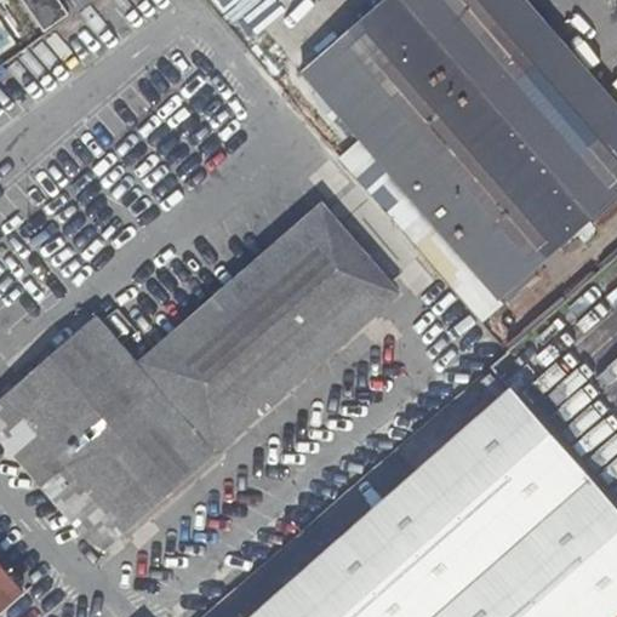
[(23,0),(46,30),(69,15),(58,0),(23,0)]
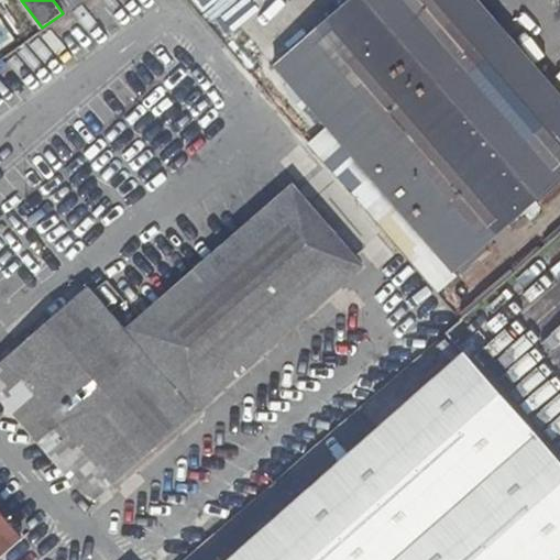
[(53,0),(63,13),(77,2),(76,0),(53,0)]
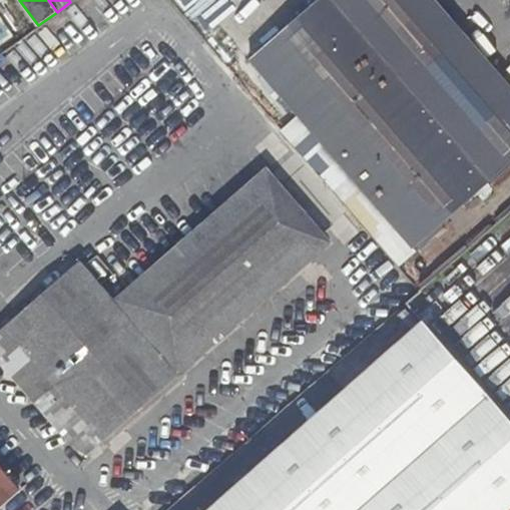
[(311,0),(245,56),(408,243),(509,154),(509,88),(433,0),(311,0)]
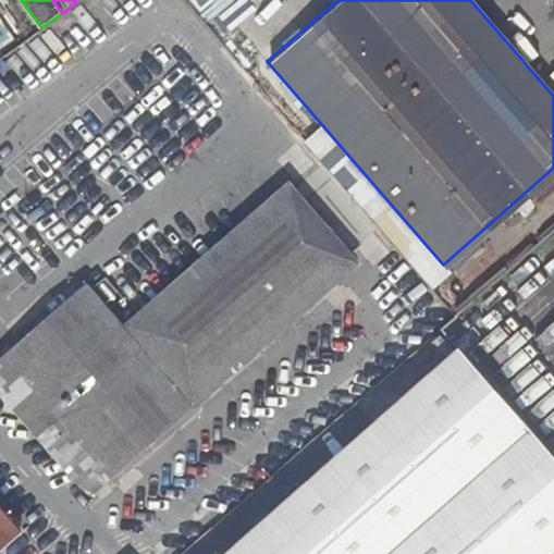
[(527,0),(514,12),(553,58),(553,0),(527,0)]
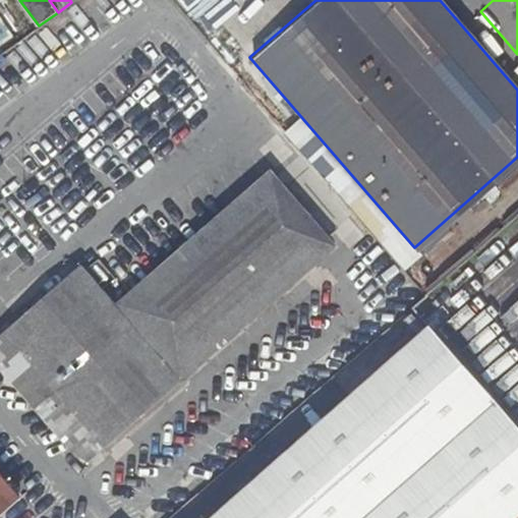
[(334,244),(270,170),(115,302),(180,378),(334,244)]
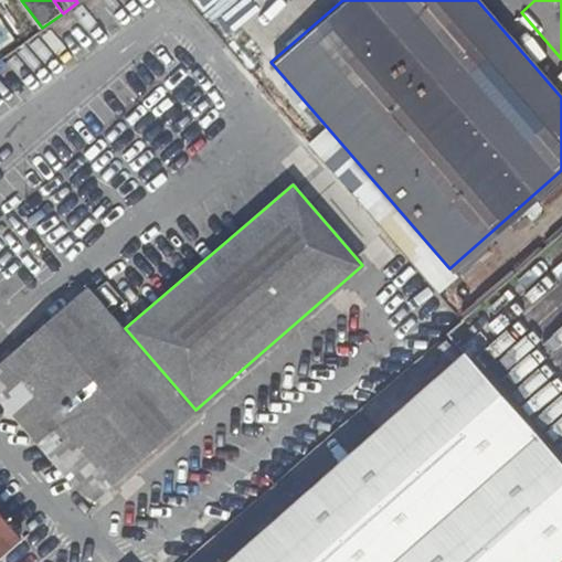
[(195,410),(125,328),(88,286),(2,359),(0,358),(0,371),(7,366),(109,485),(195,410)]
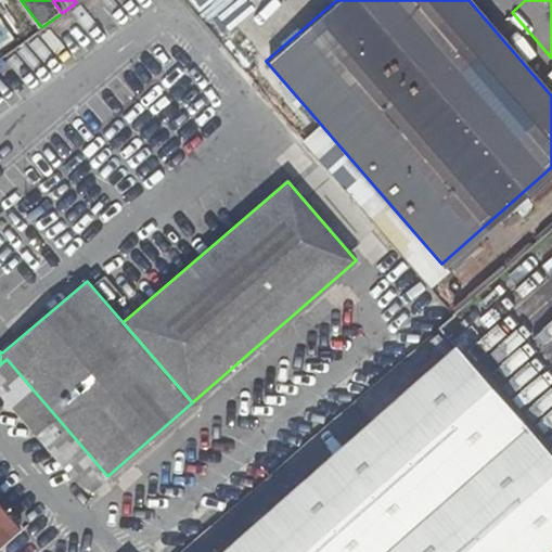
[(551,551),(551,459),(454,346),(287,495),(221,551),(551,551)]
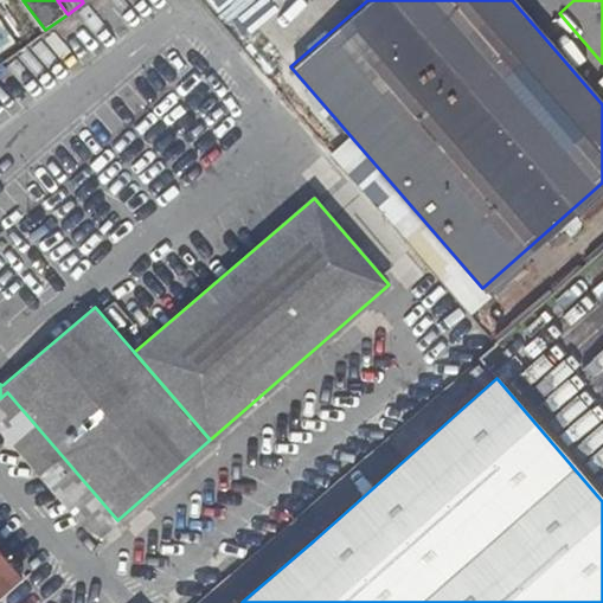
[(0,443),(88,546),(117,520),(7,392),(0,398),(0,443)]
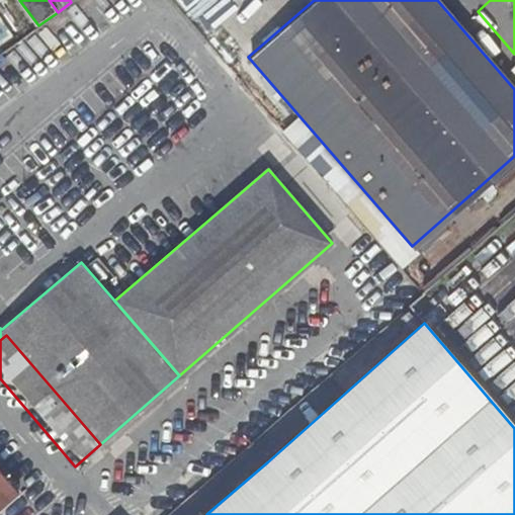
[(0,508),(17,494),(0,474),(0,508)]
